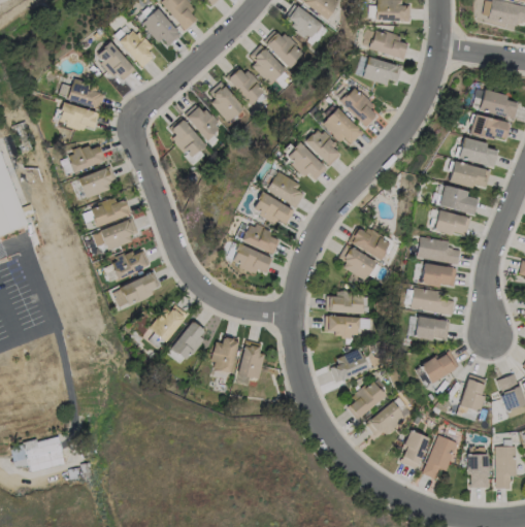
[(200,18),(184,0),(164,0),(161,4),(186,31),(200,18)]
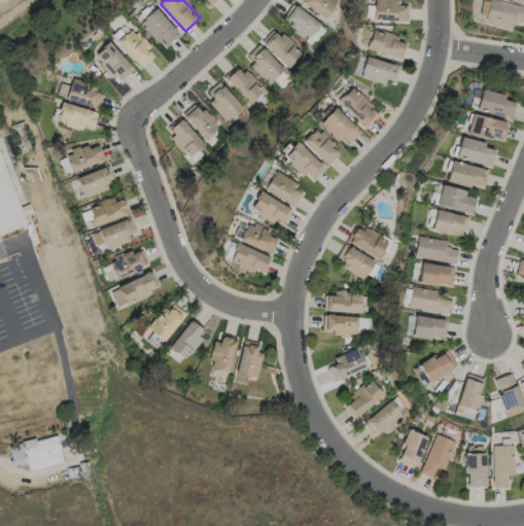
[(300,0),(325,20),(336,5),(328,0),(300,0)]
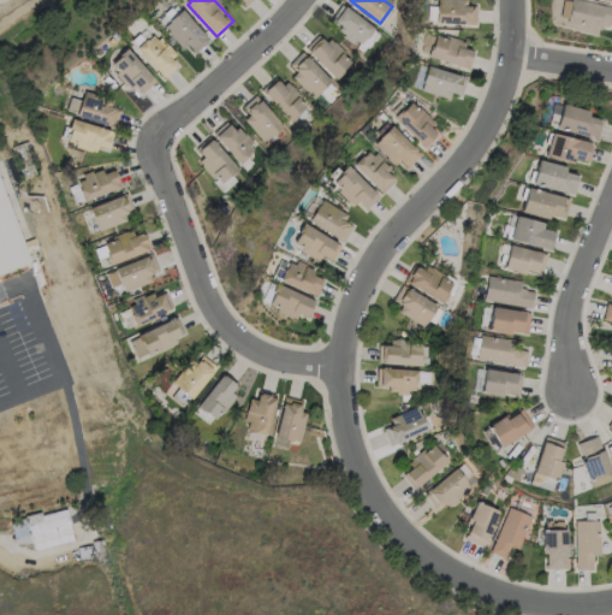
[(477,25),(479,1),(438,0),(437,25),(477,25)]
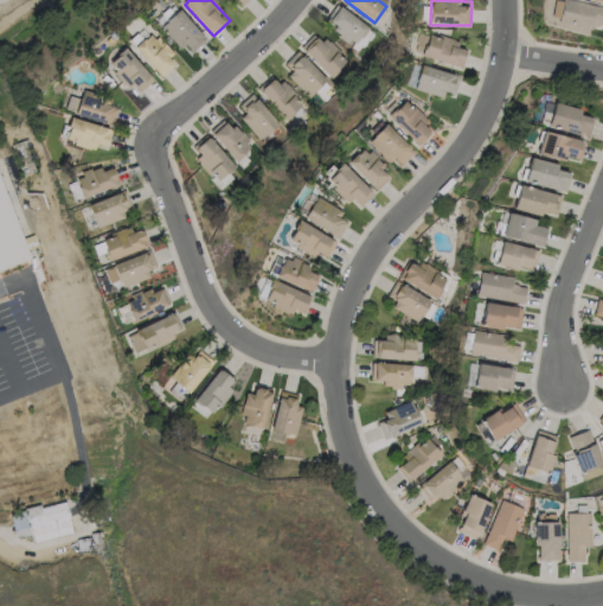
[(602,6),(556,1),(553,23),(602,29),(602,6)]
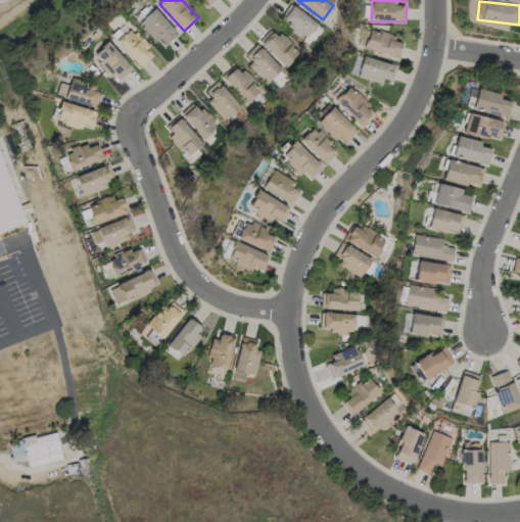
[(325,30),(295,6),(283,21),(313,45),(325,30)]
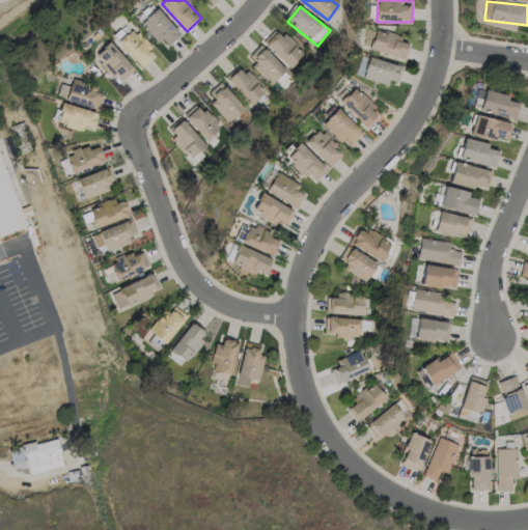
[(166,50),(183,36),(160,9),(144,22),(166,50)]
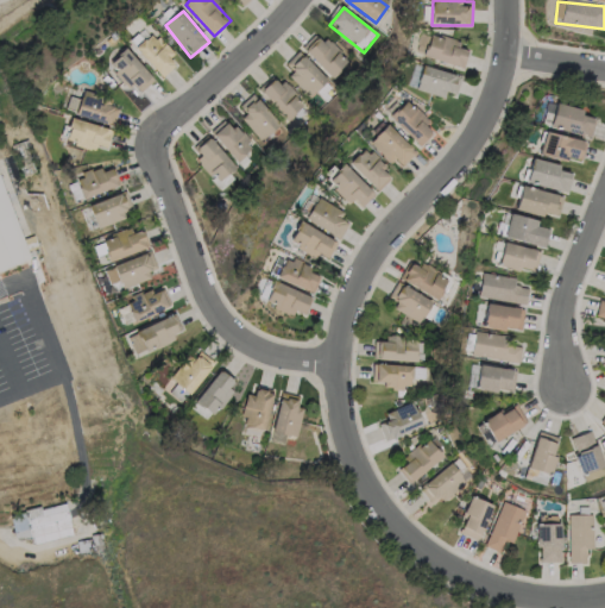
[(137,49),(164,79),(177,67),(171,60),(175,56),(153,33),(137,49)]
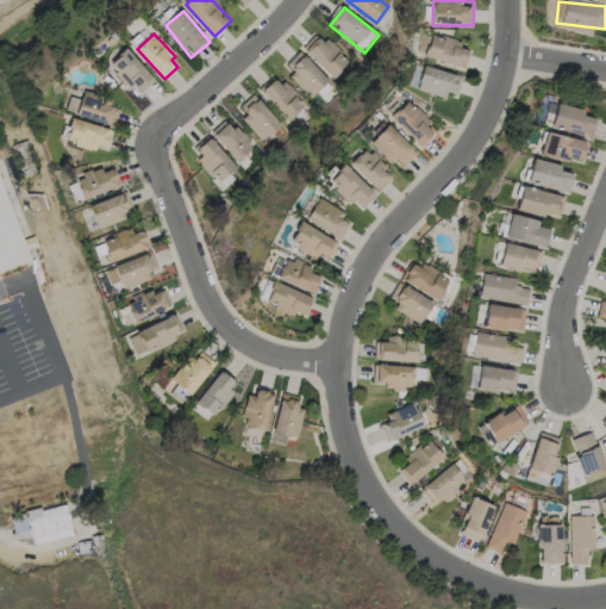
[(349,64),(330,36),(310,49),(330,78),(349,64)]
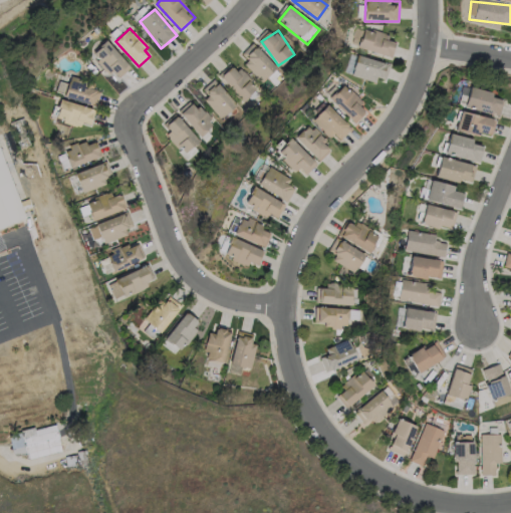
[(394,57),(397,43),(386,40),(387,35),(363,30),(358,49),(394,57)]
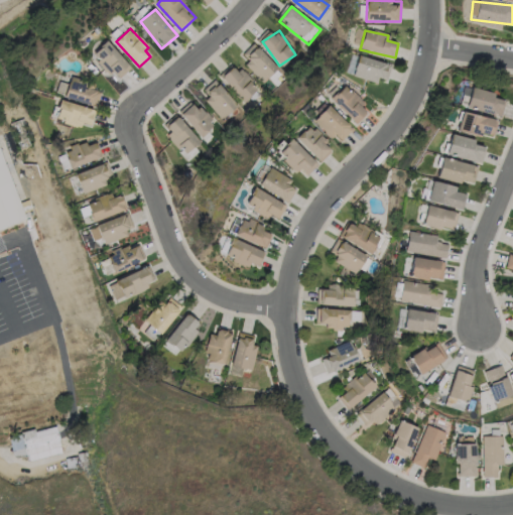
[(118,82),(132,69),(108,41),(94,54),(118,82)]
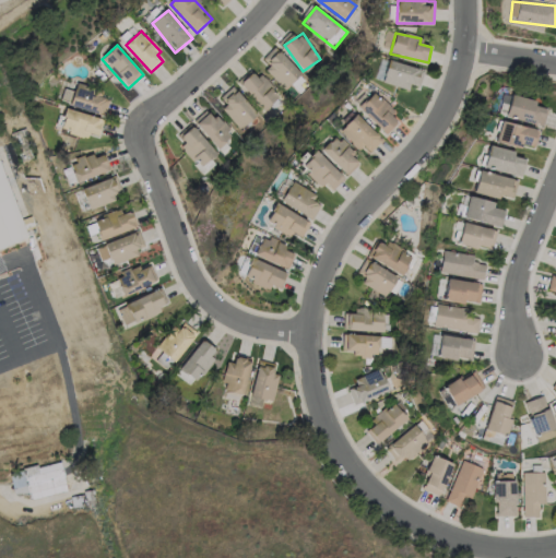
[(262,62),(287,88),(303,74),(276,48),(262,62)]
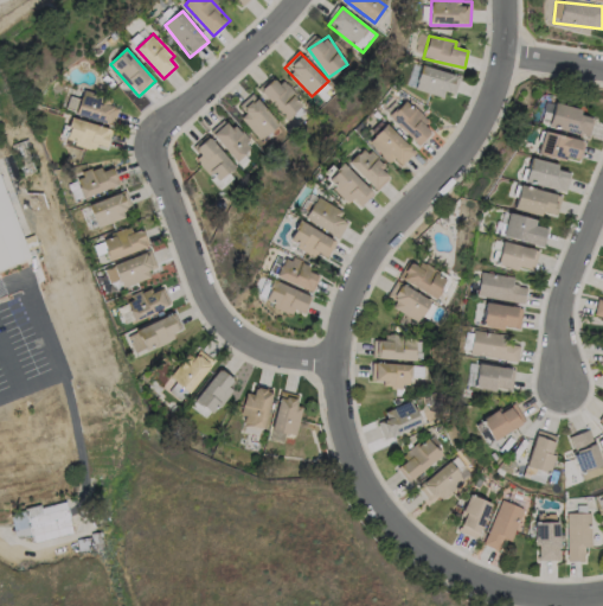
[(340,84),(353,67),(347,62),(334,80),(340,84)]
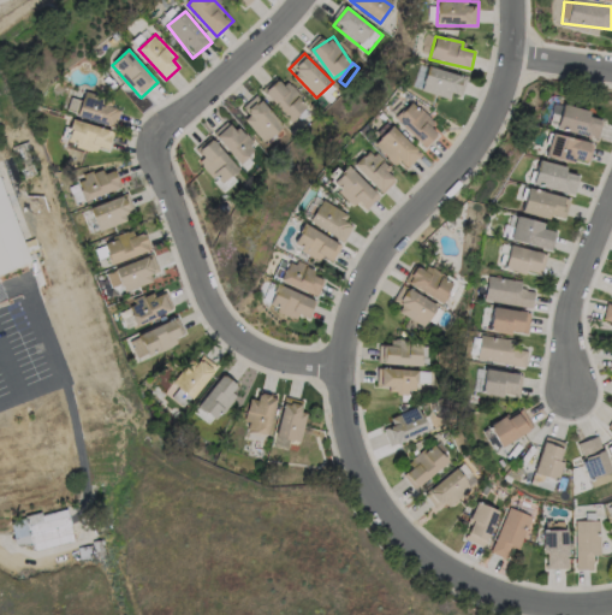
[(422,92),(451,100),(453,94),(462,96),(467,78),(429,66),(422,92)]
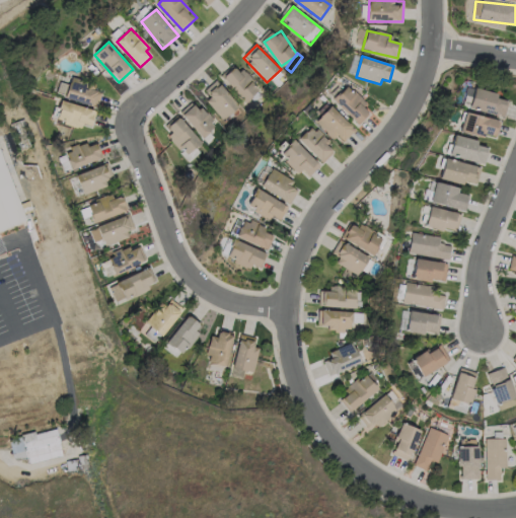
[(259,92),(250,84),(253,81),(236,65),(223,79),(248,103),(259,92)]
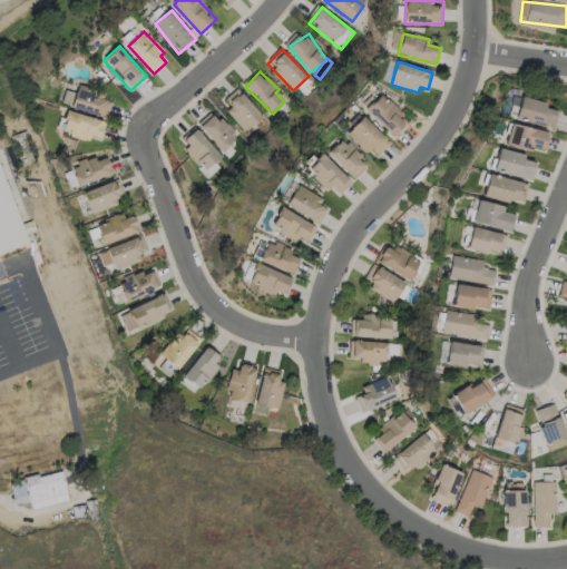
[(72,109),(108,119),(114,99),(78,89),(72,109)]
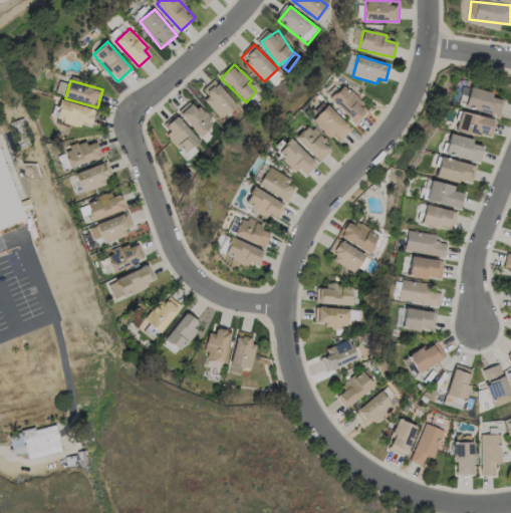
[(238,105),(215,80),(204,90),(210,96),(206,100),(222,119),(238,105)]
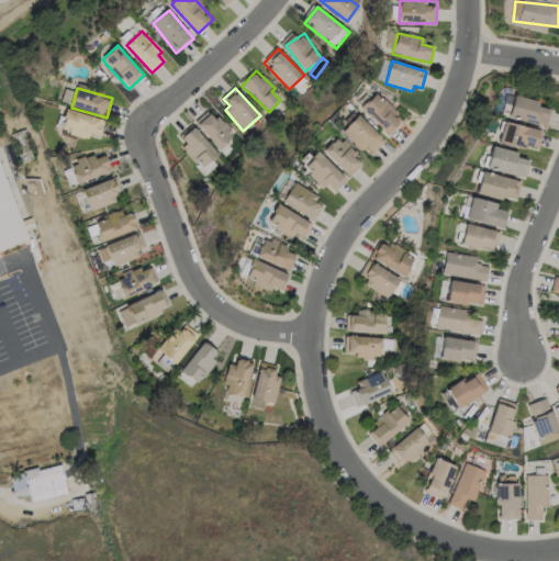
[(404,120),(376,93),(361,109),(390,135),(404,120)]
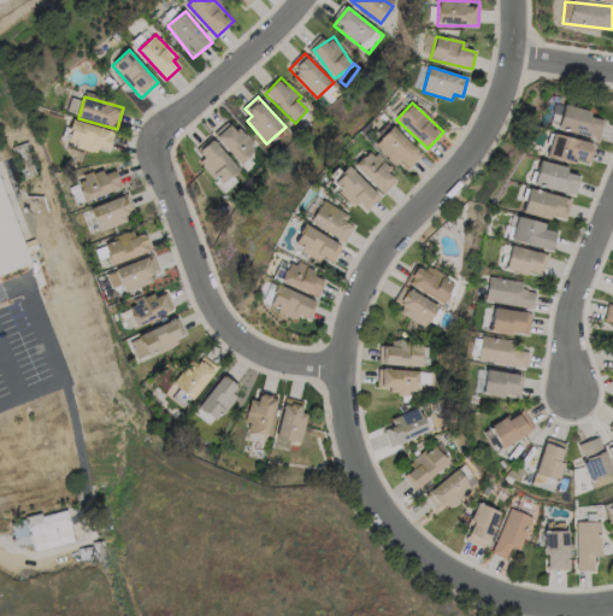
[(558,130),(601,140),(606,117),(563,107),(558,130)]
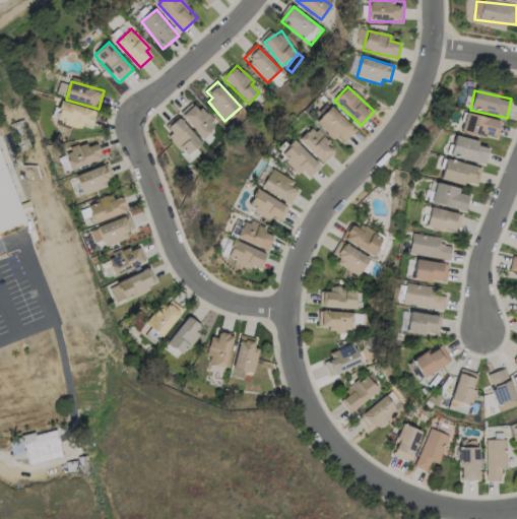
[(221,129),(197,103),(183,116),(208,142),(221,129)]
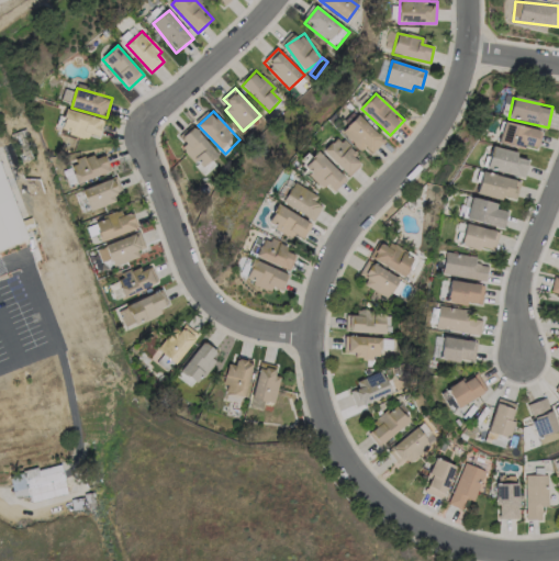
[(62,133),(90,138),(91,135),(101,137),(104,120),(66,112),(62,133)]
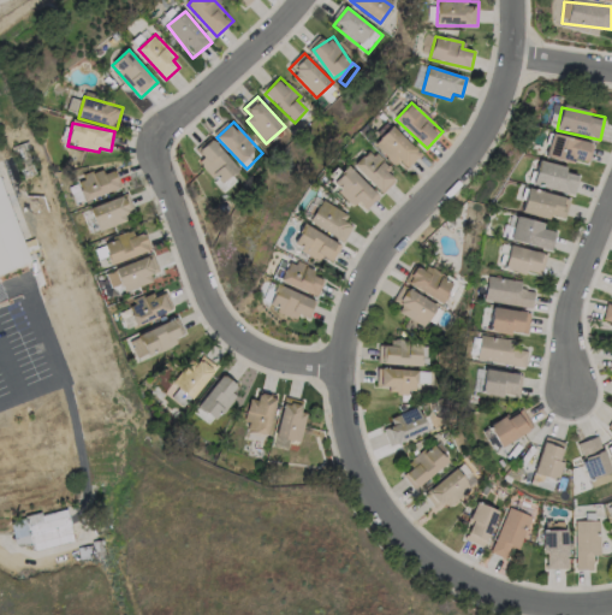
[(410,170),(423,154),(393,126),(376,146),(398,166),(402,161),(410,170)]
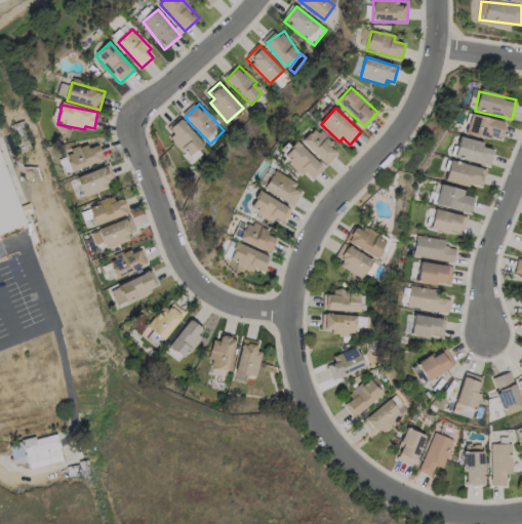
[(465,133),(504,143),(508,123),(470,114),(465,133)]
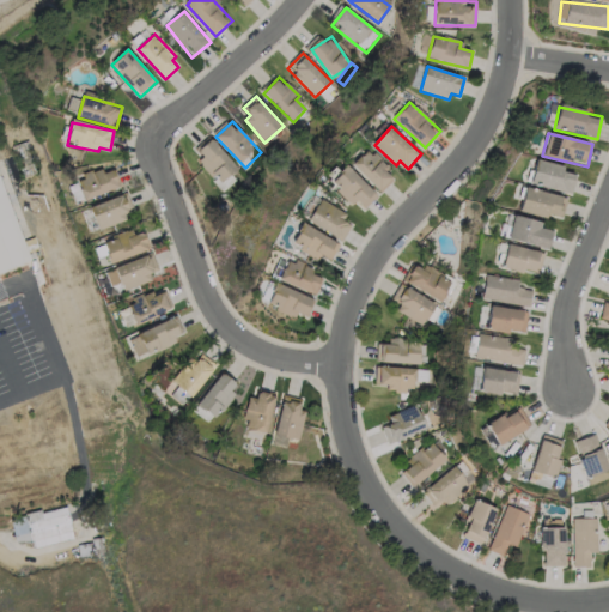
[(226,191),(244,171),(212,141),(194,161),(226,191)]
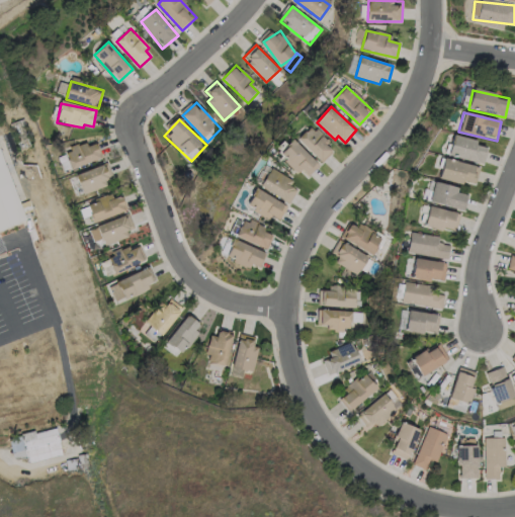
[(298,140),(324,163),(336,150),(312,126),(298,140)]
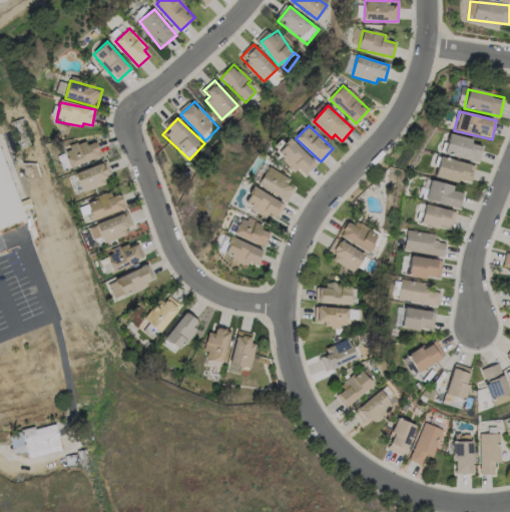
[(474,139),(449,134),(445,155),(481,162),(484,146),(473,144),(474,139)]
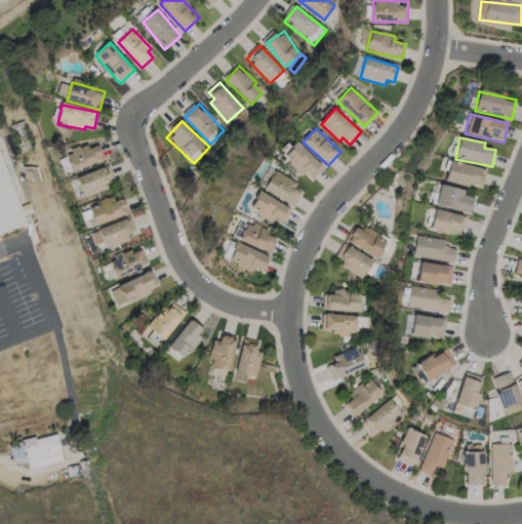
[(284,157),(303,176),(308,172),(314,179),(324,169),(299,142),(284,157)]
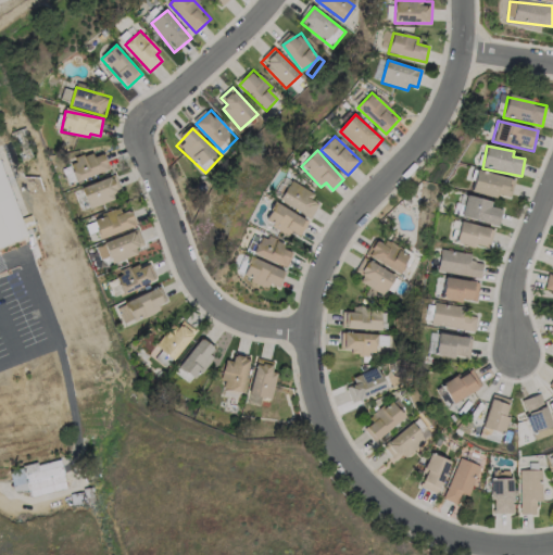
[(0,249),(26,241),(0,152),(0,249)]
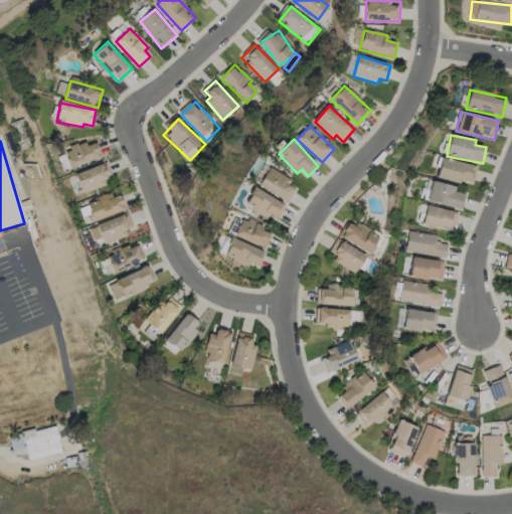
[(104,158),(99,143),(89,146),(88,143),(65,150),(71,168),(104,158)]
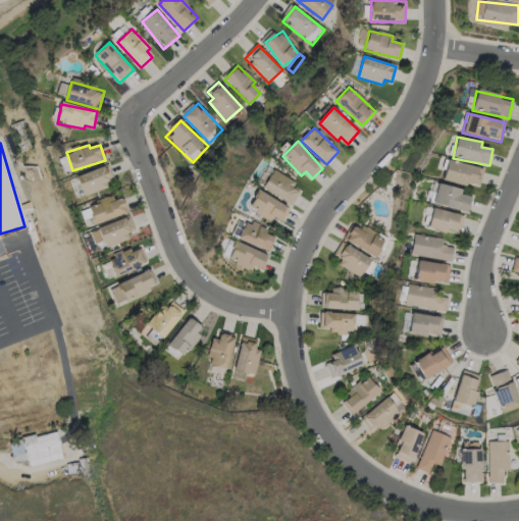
[(444,180),(467,188),(468,181),(480,186),(484,170),(450,160),(444,180)]
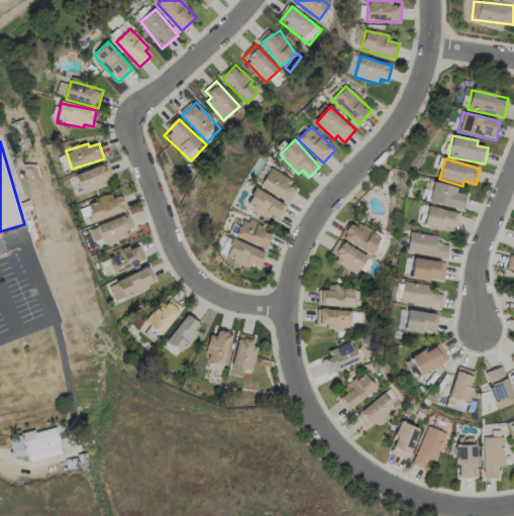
[(106,187),(104,180),(114,177),(109,163),(77,175),(84,195),(106,187)]
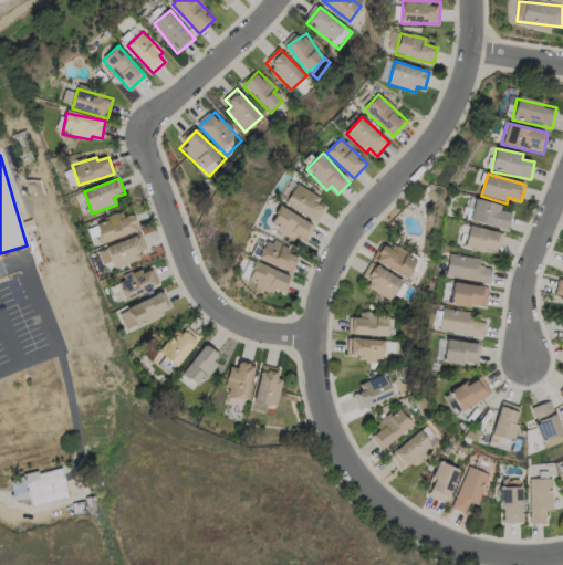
[(318,205),(322,197),(295,185),(285,206),(320,222),(325,208),(318,205)]
